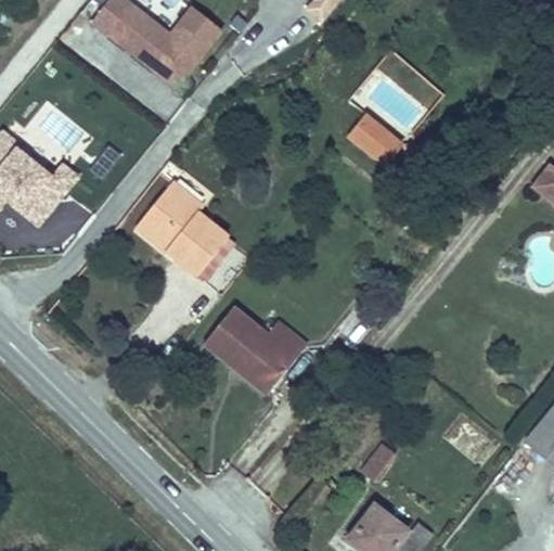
[(91,22),(176,89),(222,31),(190,5),(169,31),(128,0),(108,0),(103,7),(91,22)]
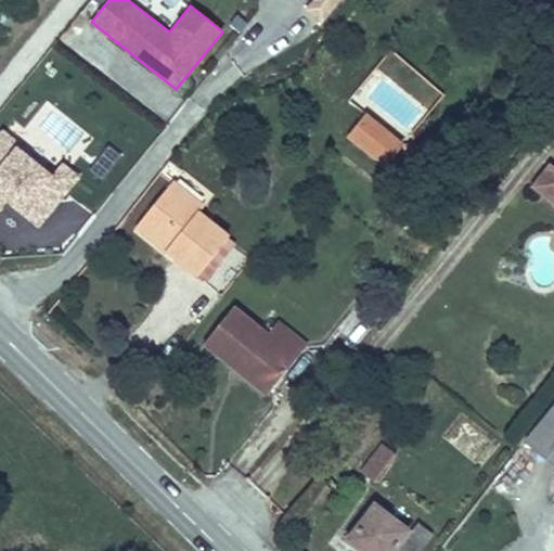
[(322,23),(339,0),(308,0),(311,2),(305,10),(322,23)]
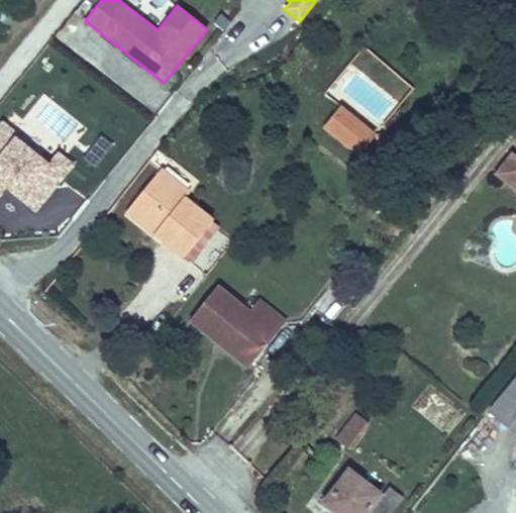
[(0,34),(13,15),(0,7),(0,34)]
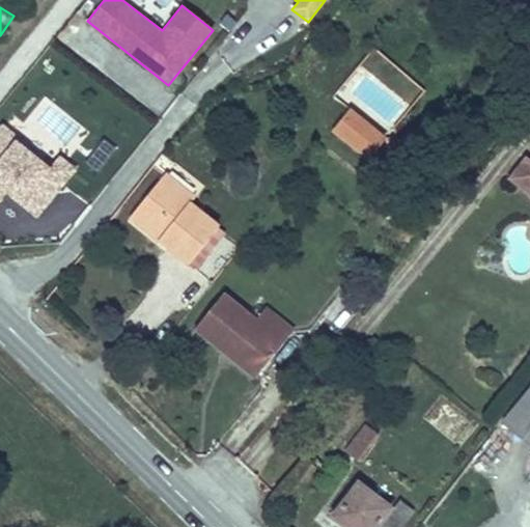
[(425,89),(373,46),(360,62),(411,106),(425,89)]
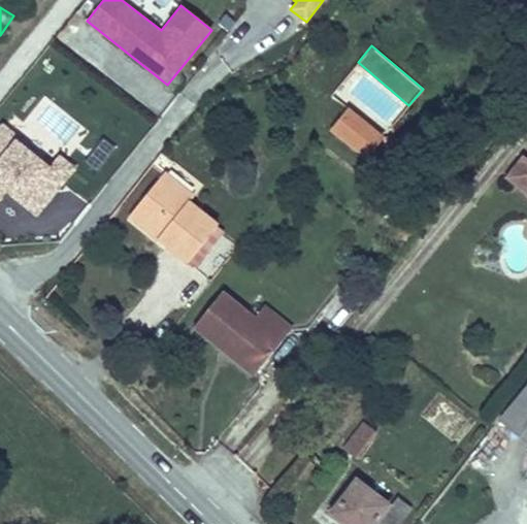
[(66,152),(86,123),(40,93),(22,123),(66,152)]
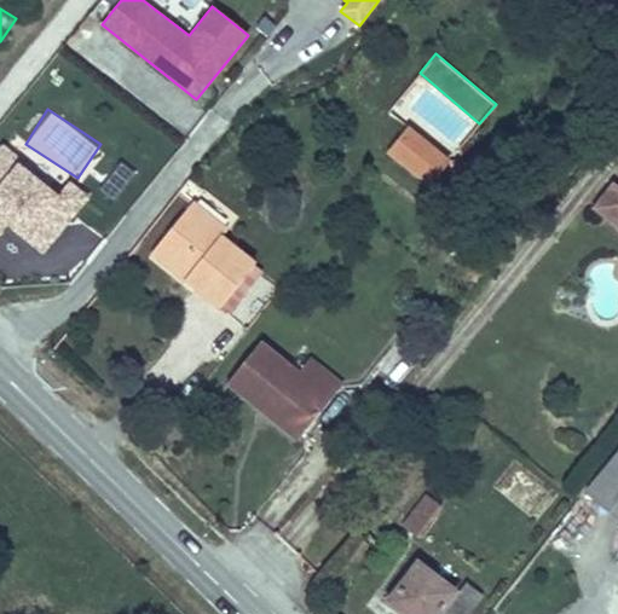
[(409,125),(386,151),(428,186),(451,160),(409,125)]
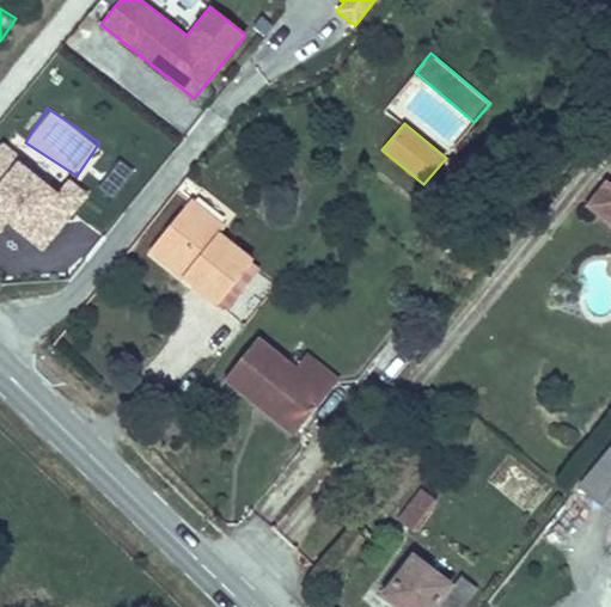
[(42,250),(87,192),(67,176),(54,191),(16,160),(20,155),(1,140),(0,141),(0,230),(6,222),(42,250)]
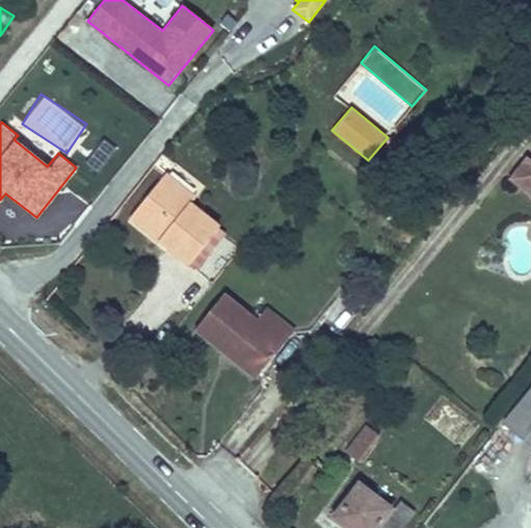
[(99,173),(116,144),(102,136),(84,164),(99,173)]
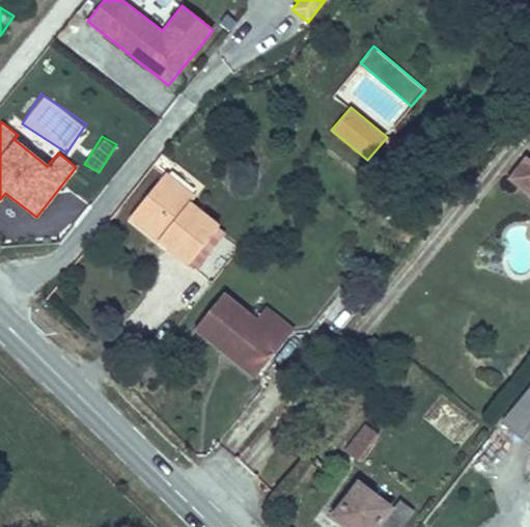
[(529,195),(529,159),(524,155),(506,177),(529,195)]
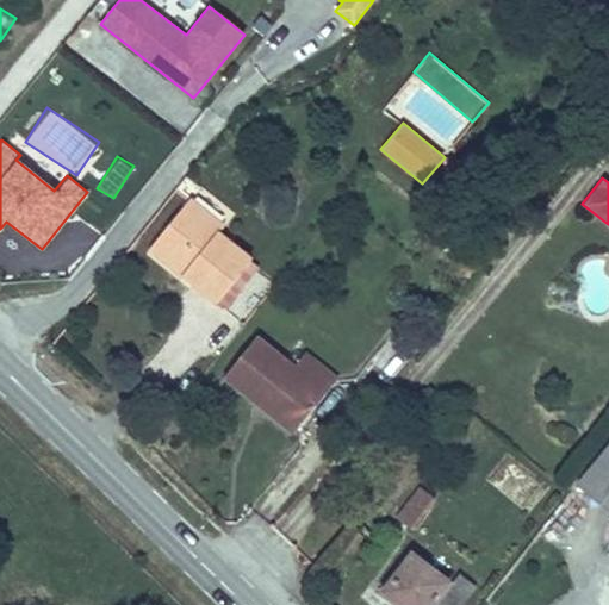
[(216,304),(217,301),(225,307),(258,267),(249,260),(252,259),(216,230),(222,223),(191,198),(153,245),(184,269),(180,275),(216,304)]
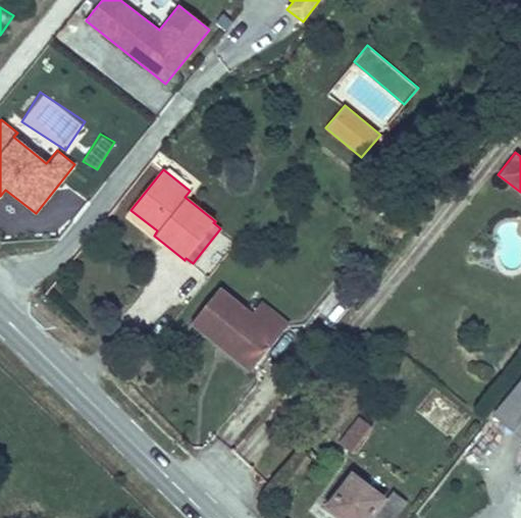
[(154,236),(157,230),(131,210),(127,215),(154,236)]
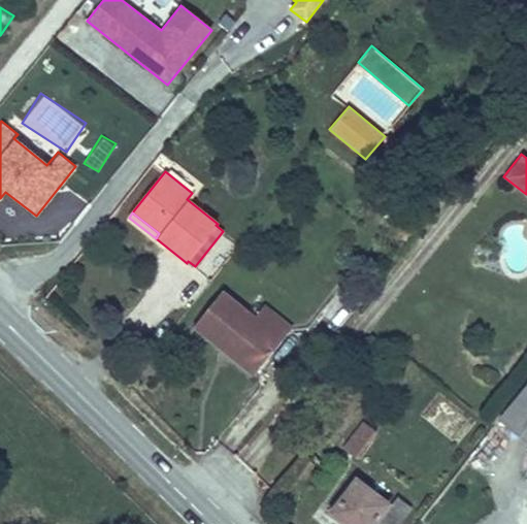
[(251,374),(282,337),(256,316),(224,290),(193,328),(251,374)]
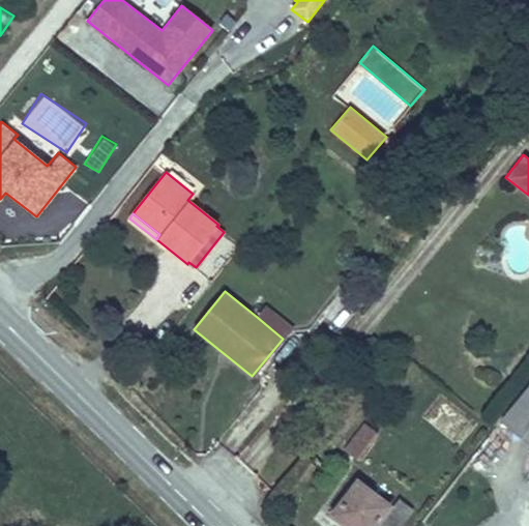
[(266,305),(257,317),(283,339),(292,326),(266,305)]
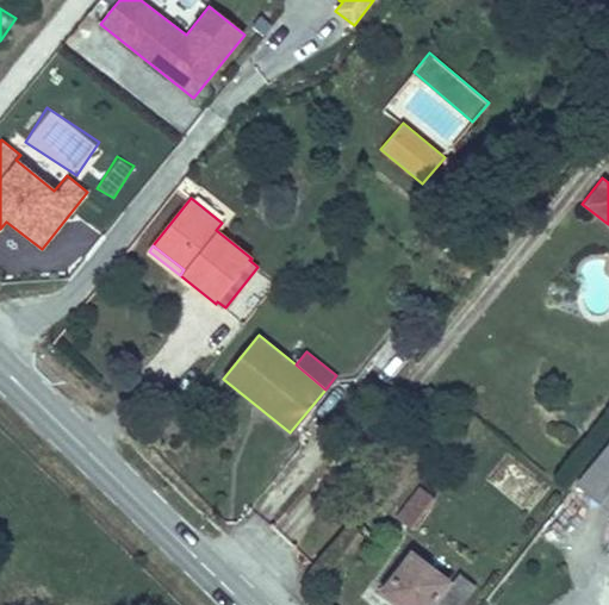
[(608,441),(573,485),(608,513),(608,441)]
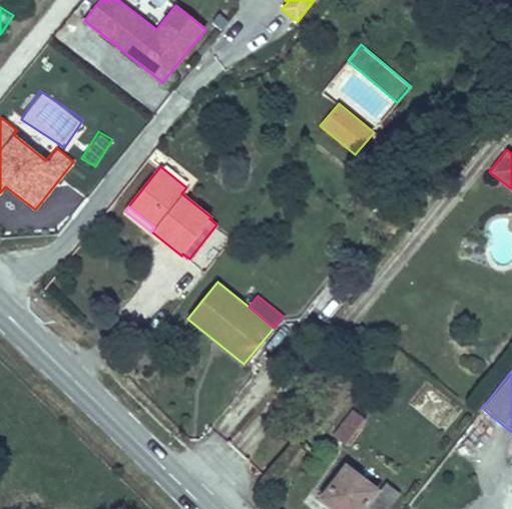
[(346,443),(364,419),(351,409),(333,433),(346,443)]
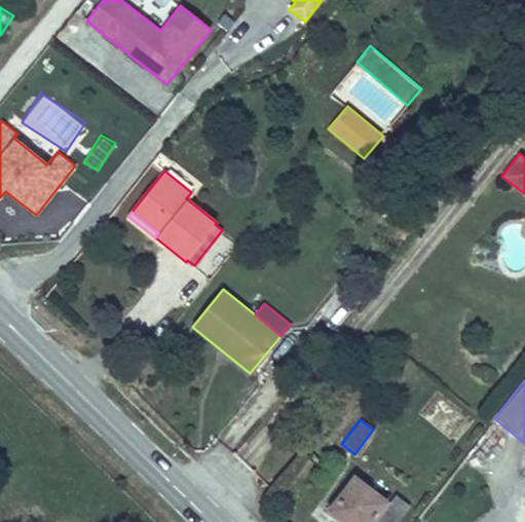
[(326,511),(339,521),(374,521),(389,502),(353,475),(326,511)]
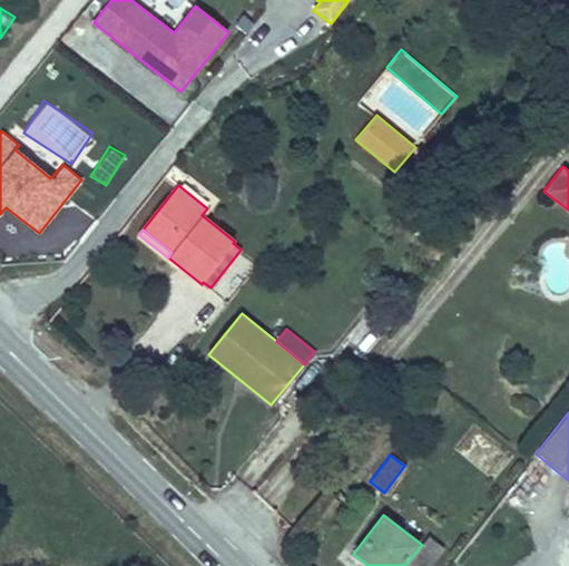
[(431,565),(445,548),(429,536),(422,545),(405,565),(431,565)]
